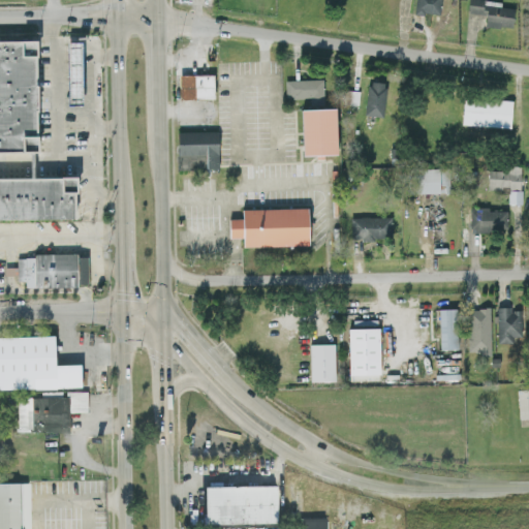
[(439,0),(414,0),(414,12),(439,13),(439,0)]
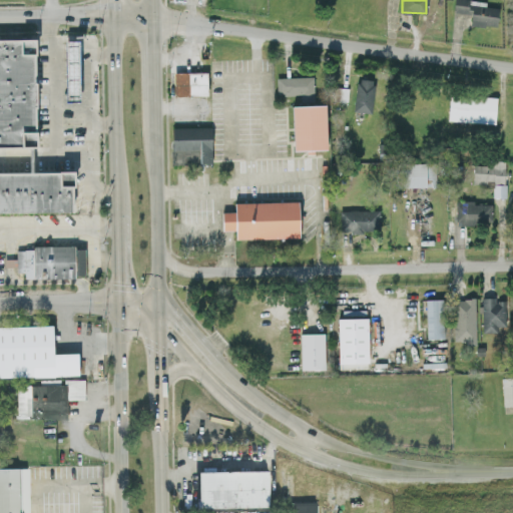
[(498,7),(485,6),(486,0),(453,0),(452,12),(470,14),(470,23),(496,26),(498,7)]
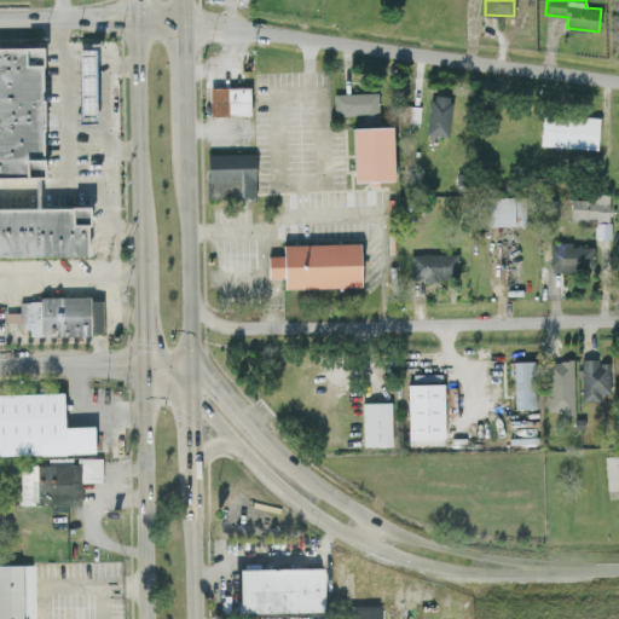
[(42,47),(0,46),(0,175),(44,177),(42,47)]
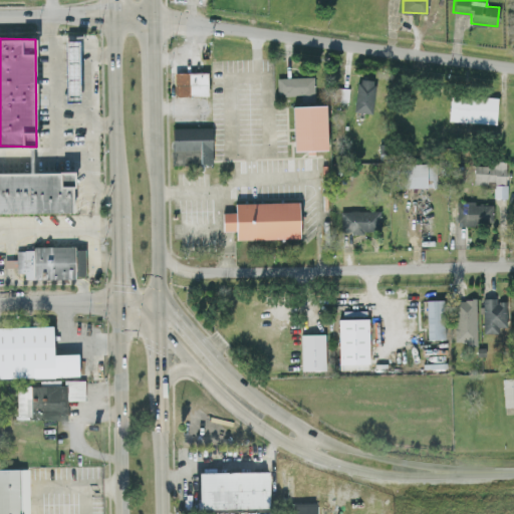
[(66,101),(80,100),(79,40),(65,40),(66,101)]
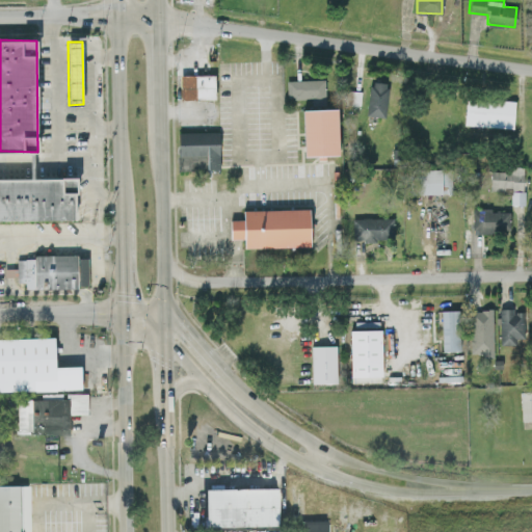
[(180,75),(180,99),(214,98),(214,74),(180,75)]
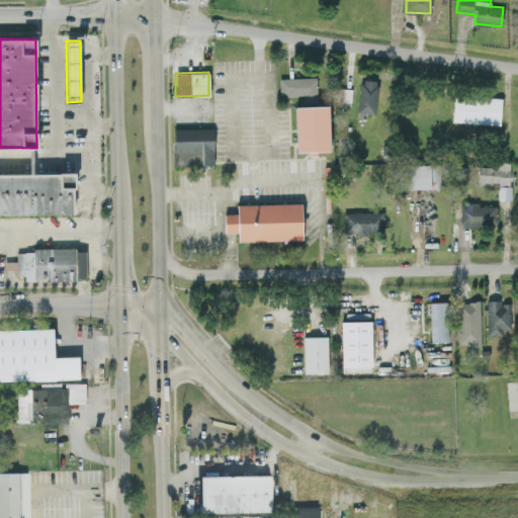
[(279,95),(317,93),(316,76),(278,78),(279,95)]
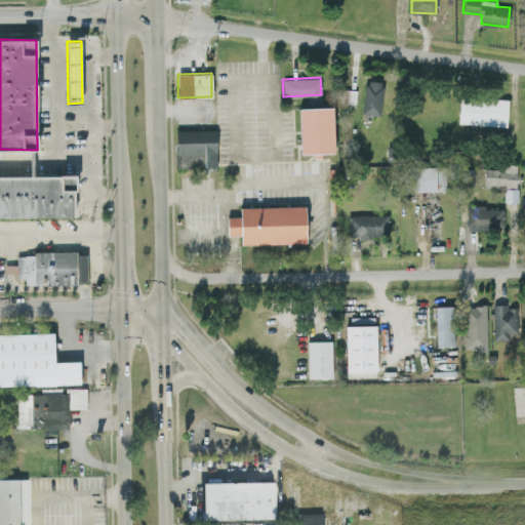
[(380,115),(382,81),(363,80),(362,114),(380,115)]
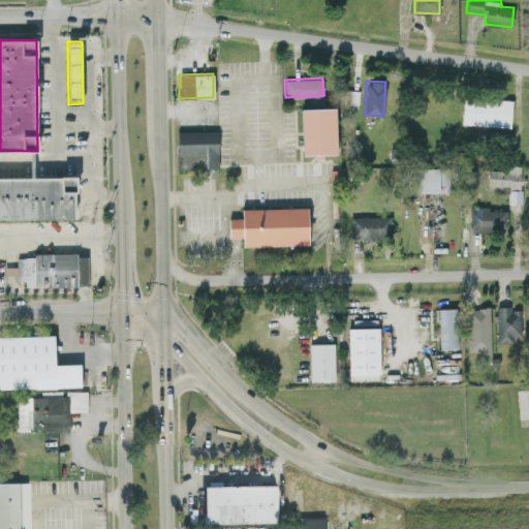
[(358,104),(359,90),(343,89),(343,104),(358,104)]
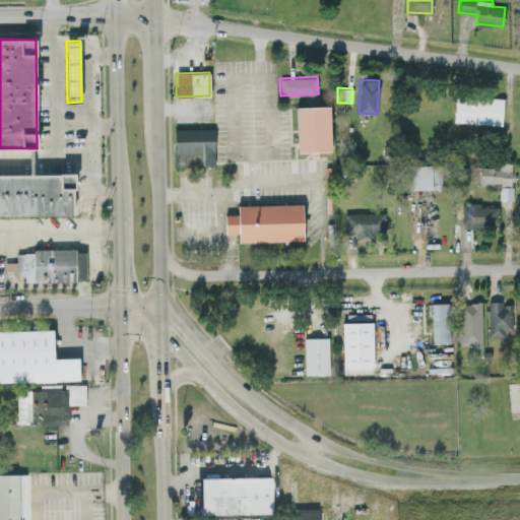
[(453,121),(501,125),(503,99),(455,94),(453,121)]
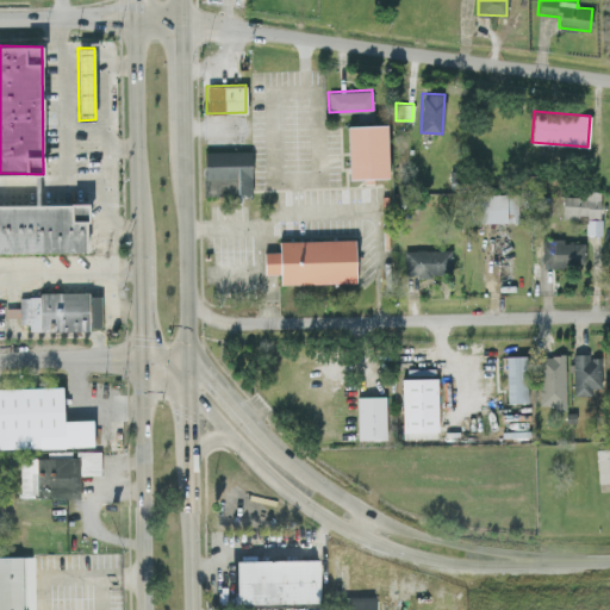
[(347,125),(348,178),(387,176),(386,124),(347,125)]
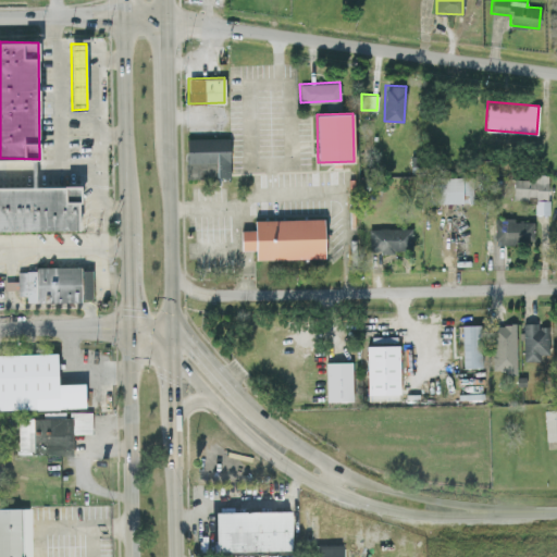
[(186,138),(186,177),(230,176),(229,137),(186,138)]
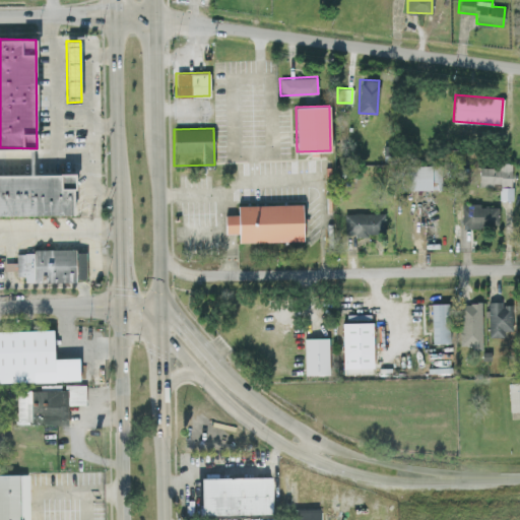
[(511,163),(497,161),(497,167),(479,167),(479,184),(499,184),(499,199),(511,199),(511,163)]
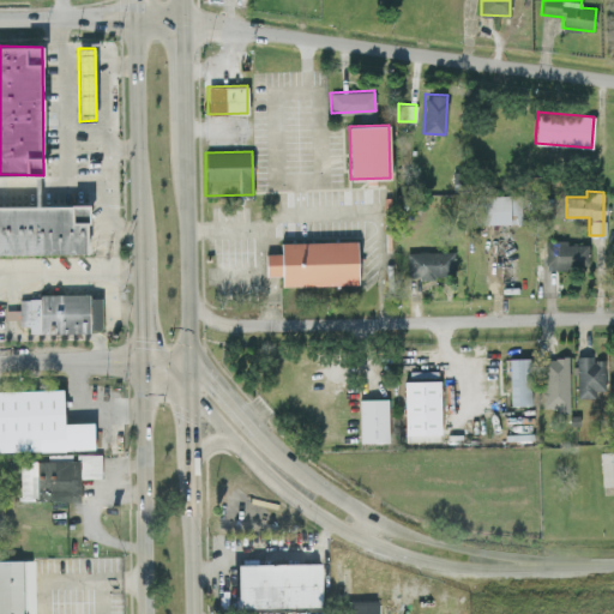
[(509,194),(474,194),(474,223),(509,222),(509,194)]
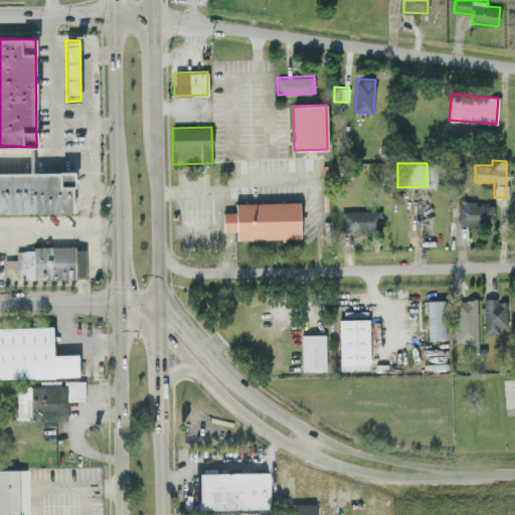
[(427,186),(437,186),(438,163),(427,163),(427,186)]
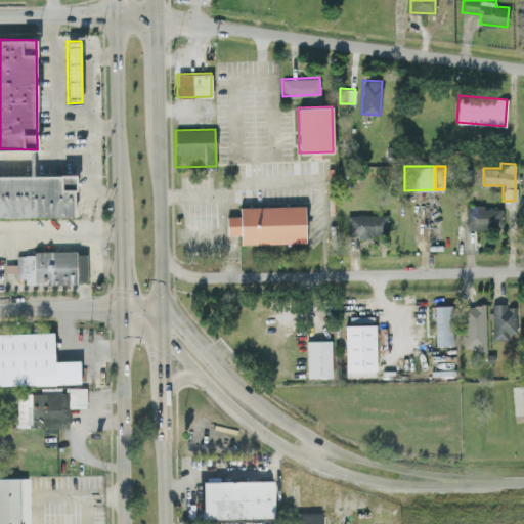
[(0,216),(75,216),(75,175),(0,175),(0,216)]
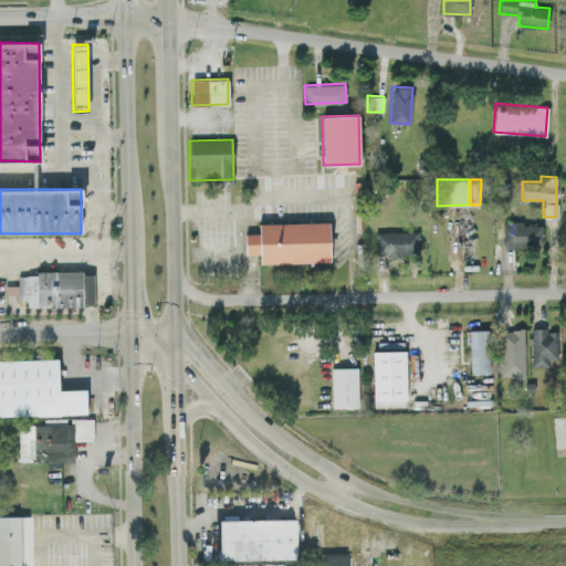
[(329,261),(328,221),(258,222),(258,232),(244,232),(244,253),(259,253),(259,262),(329,261)]
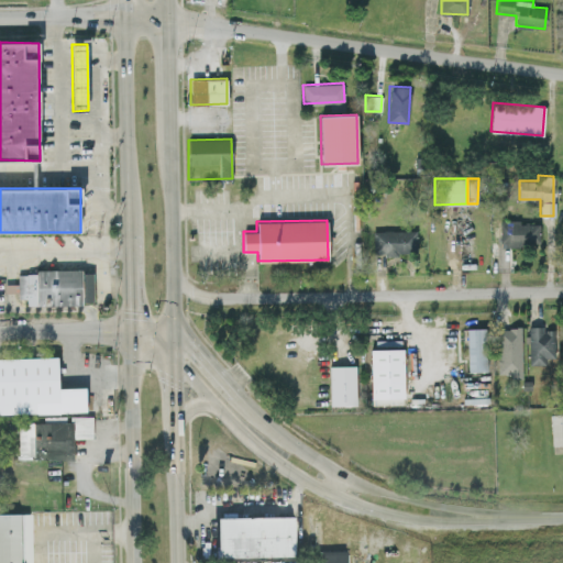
[(499,245),(539,245),(539,221),(500,221),(499,245)]
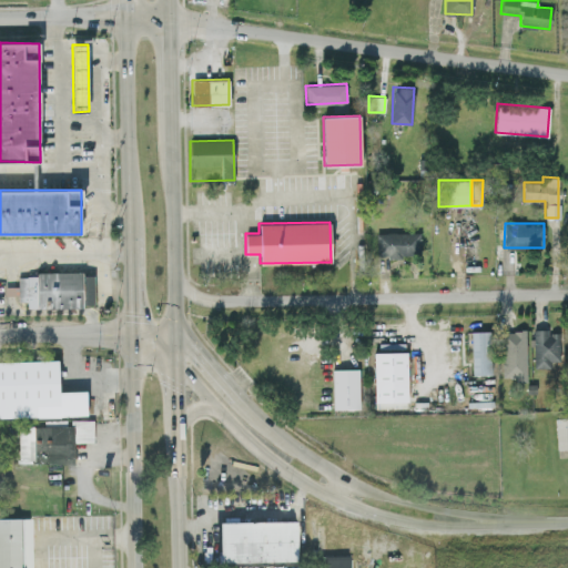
[(421,255),(419,232),(375,233),(376,256),(421,255)]
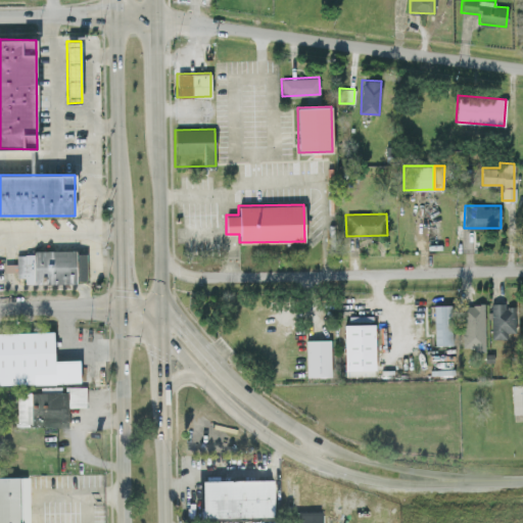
[(86,282),(86,250),(16,252),(16,264),(5,264),(5,271),(16,271),(16,278),(25,278),(25,284),(86,282)]
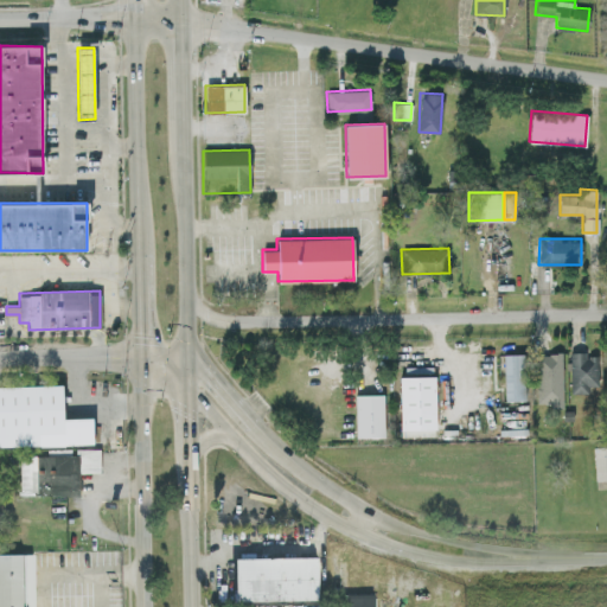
[(504,401),(525,400),(524,353),(503,355),(504,401)]
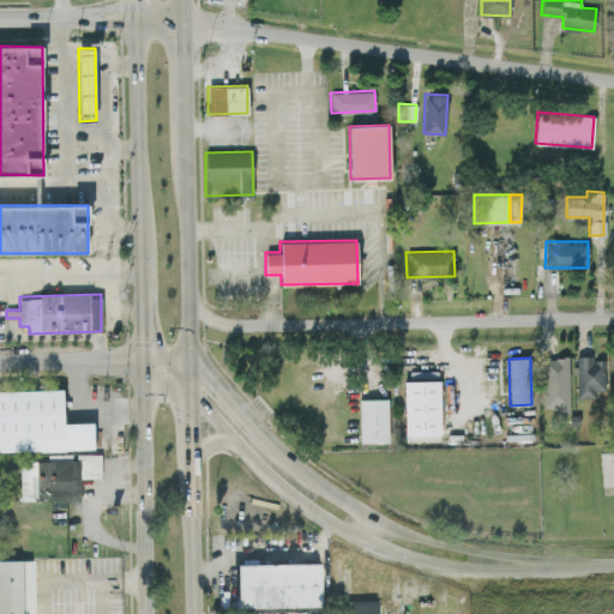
[(567,357),(542,357),(543,408),(558,407),(558,413),(570,413),(567,357)]
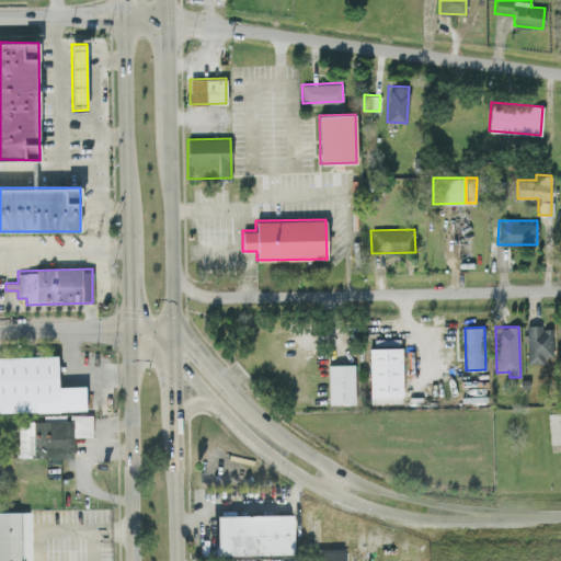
[(544,364),(544,356),(552,356),(552,327),(527,327),(526,363),(544,364)]
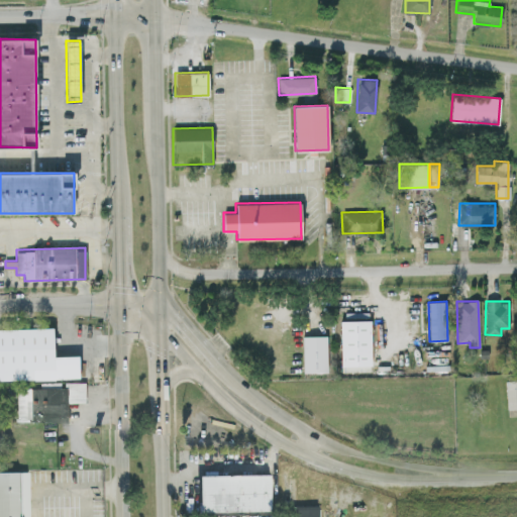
[(340,320),(341,372),(371,371),(371,320),(340,320)]
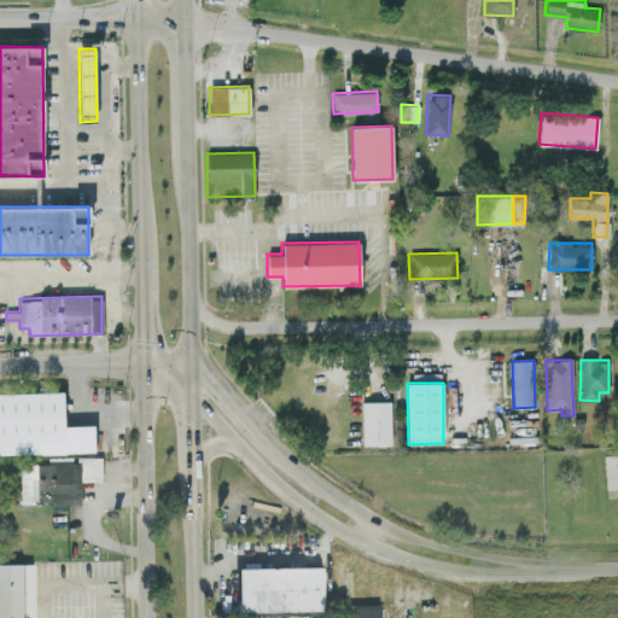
[(0,392),(0,454),(94,452),(94,425),(64,425),(63,391),(0,392)]
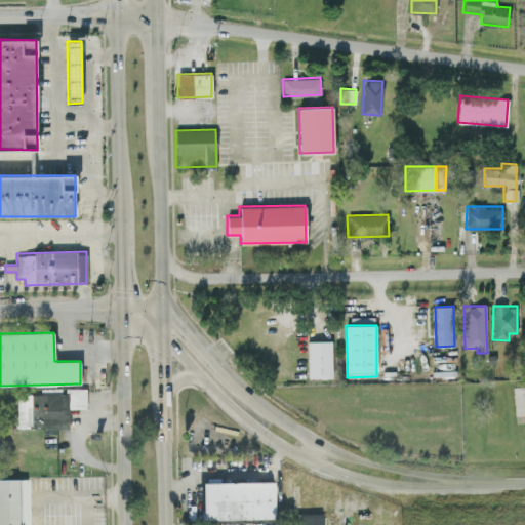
[(308,378),(332,377),(331,340),(307,340),(308,378)]
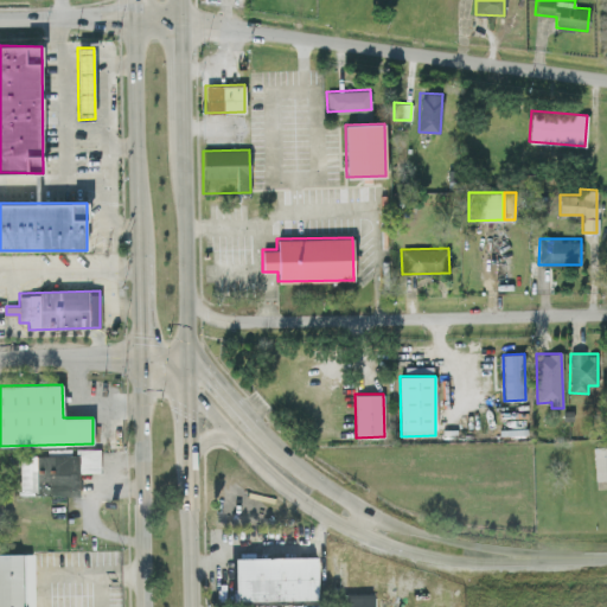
[(595,480),(606,479),(606,446),(594,447),(595,480)]
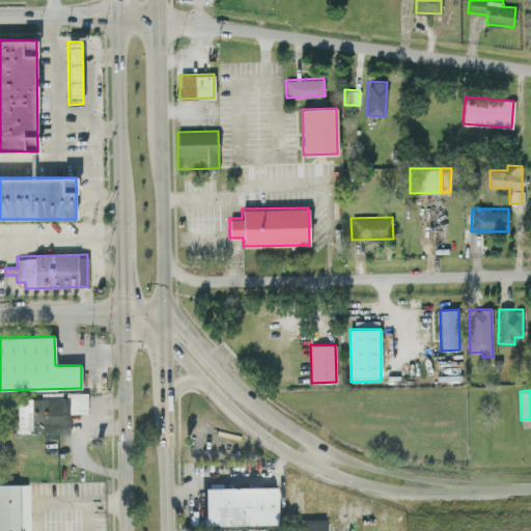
[(87,392),(66,392),(66,397),(18,397),(18,436),(68,435),(68,413),(87,413),(87,392)]
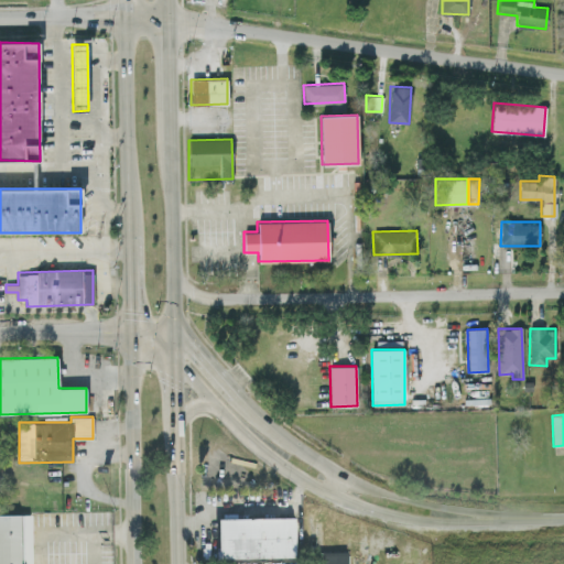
[(0,563),(33,563),(33,516),(0,516),(0,563)]
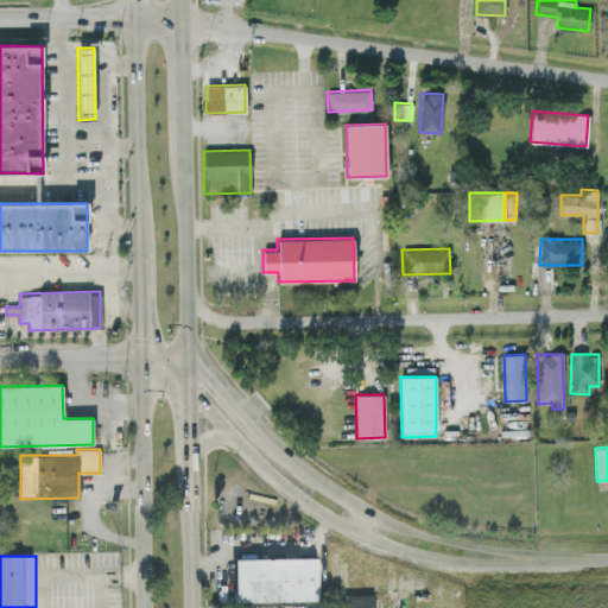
[(320,559),(239,561),(240,605),(321,603),(320,559)]
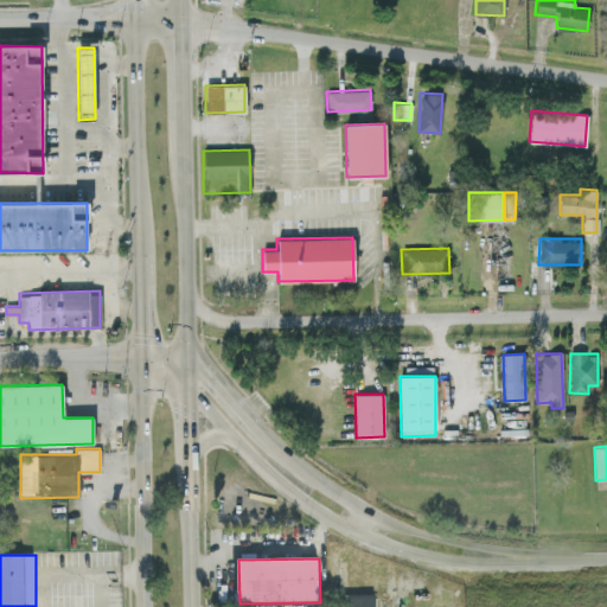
[(377,606),(377,595),(347,596),(347,606),(377,606)]
